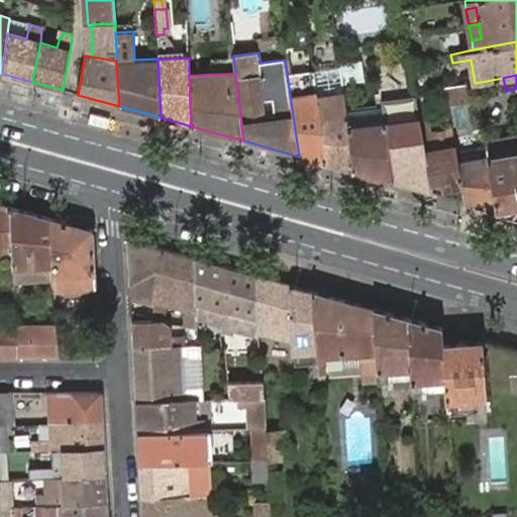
[(319,111),(316,90),(296,92),(295,81),(288,81),(293,116),(299,157),(325,164),(320,119),(319,111)]
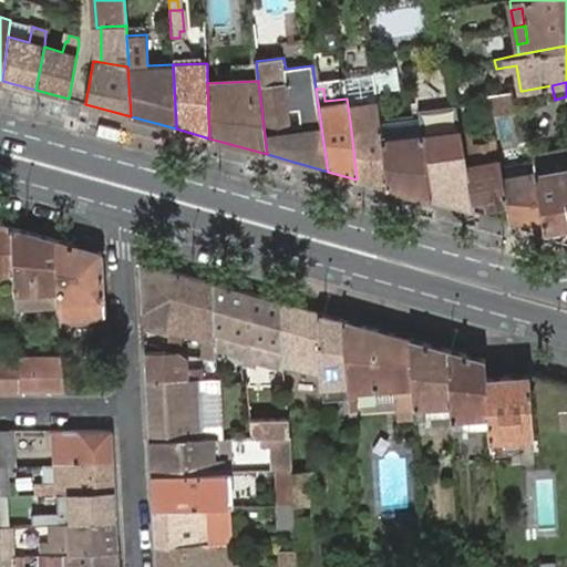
[(381,127),(377,95),(367,96),(369,120),(370,129),(351,131),(357,179),(387,188),(382,140),(381,132),(381,127)]
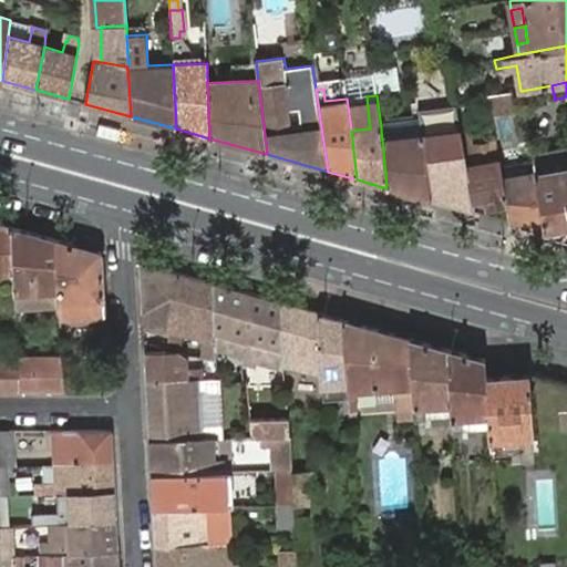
[(369,120),(350,122),(351,131),(370,129),(369,120)]
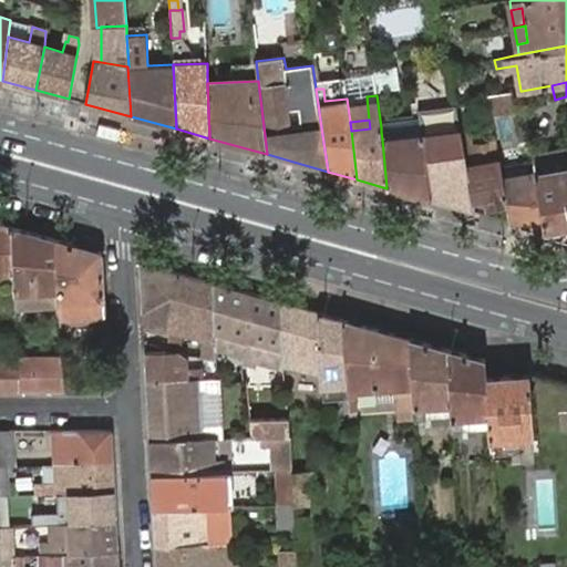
[(461,131),(459,123),(452,124),(453,131),(423,134),(382,140),(387,188),(474,213),(472,200),(466,166),(465,156),(461,131)]
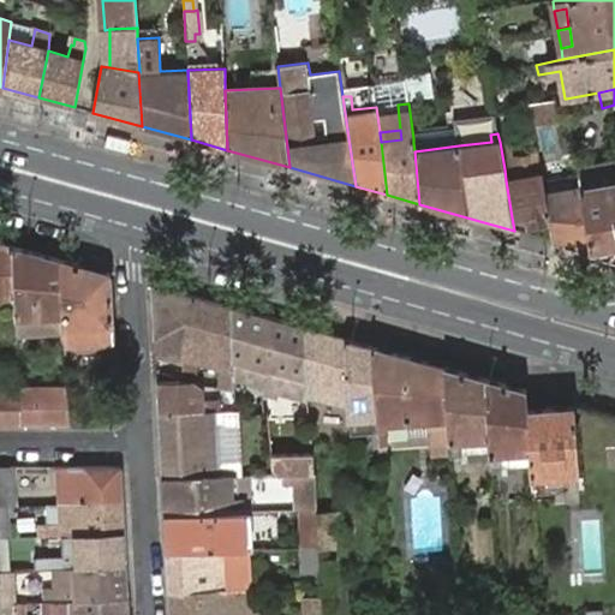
[(415,151),(459,145),(459,137),(440,139),(431,141),(413,143),(415,151)]
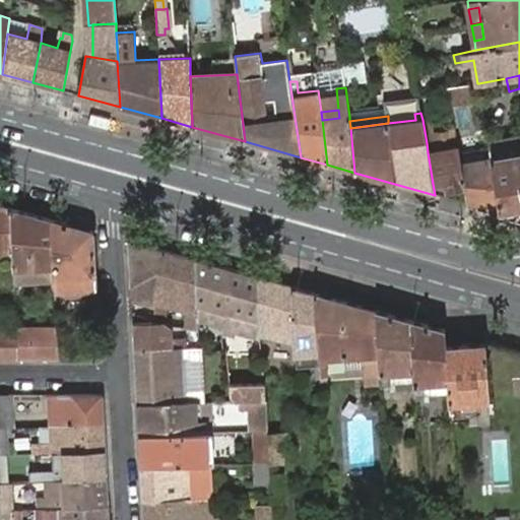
[(457,139),(427,143),(428,152),(458,148),(457,139)]
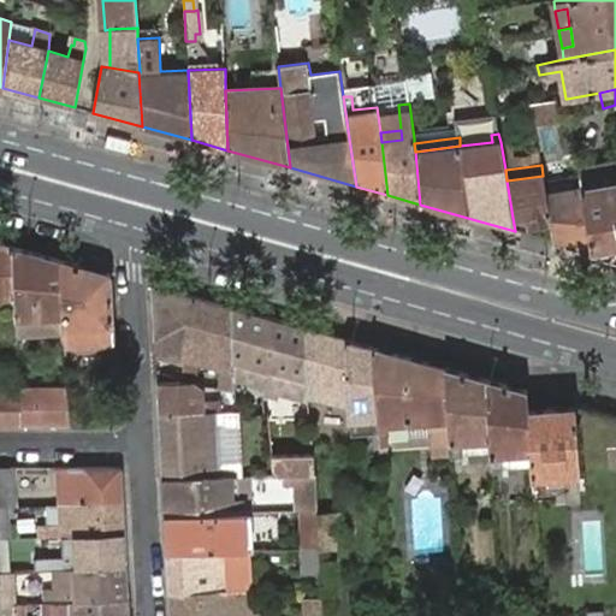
[(598,173),(579,176),(581,187),(592,252),(615,258),(615,170),(610,171),(598,173)]
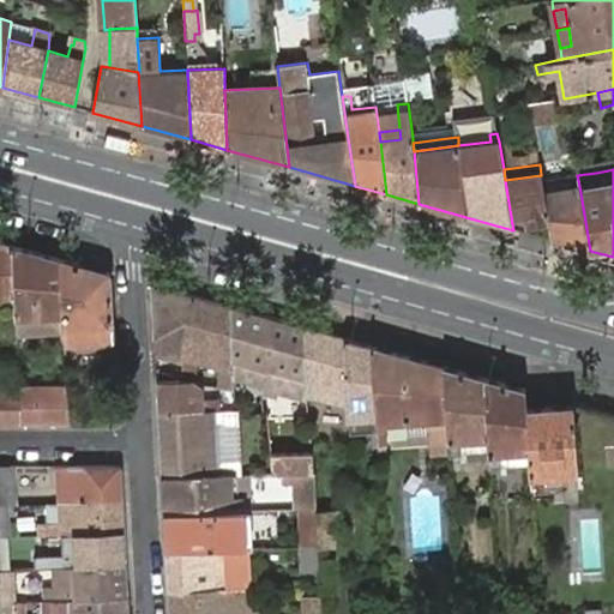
[(541,175),(505,180),(511,217),(525,215),(527,223),(548,220),(543,192),(541,175)]
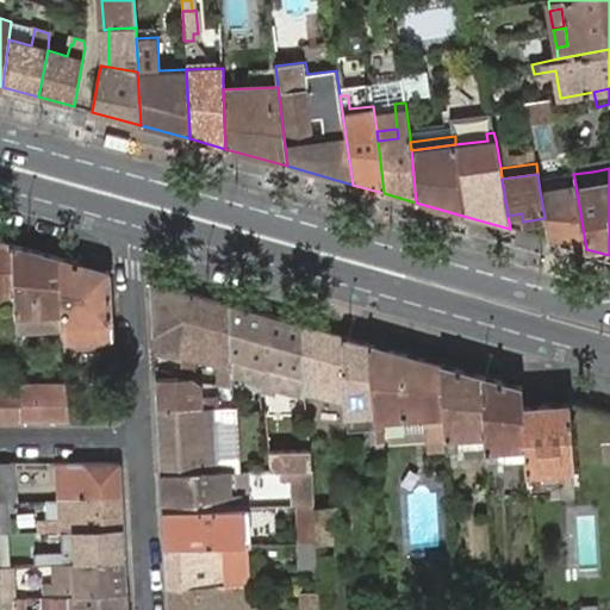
[(586,249),(576,185),(540,191),(545,218),(548,238),(586,249)]
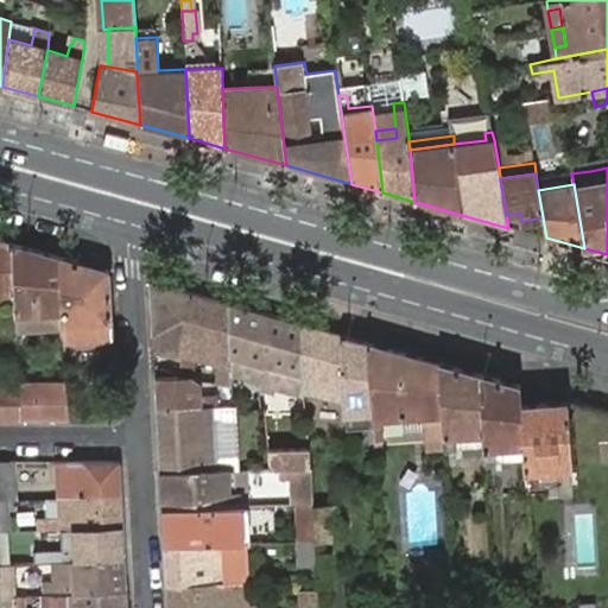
[(0,296),(14,297),(12,245),(0,240),(0,296)]
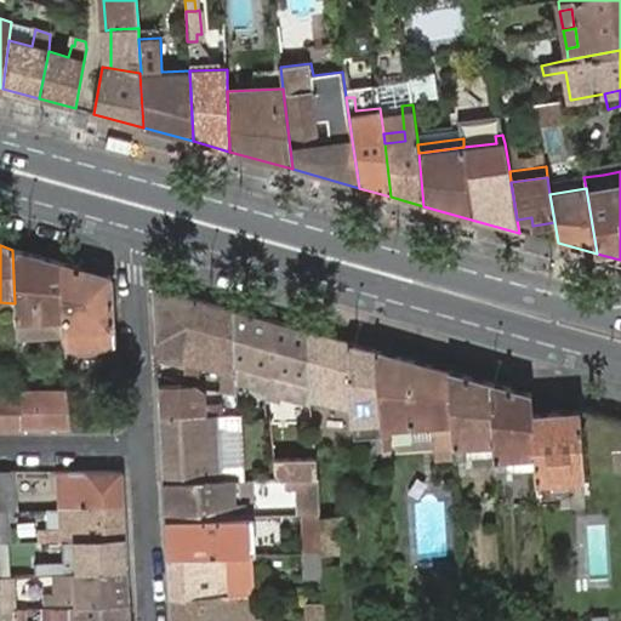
[(64,336),(61,263),(12,250),(15,303),(16,318),(39,319),(41,336),(64,336)]
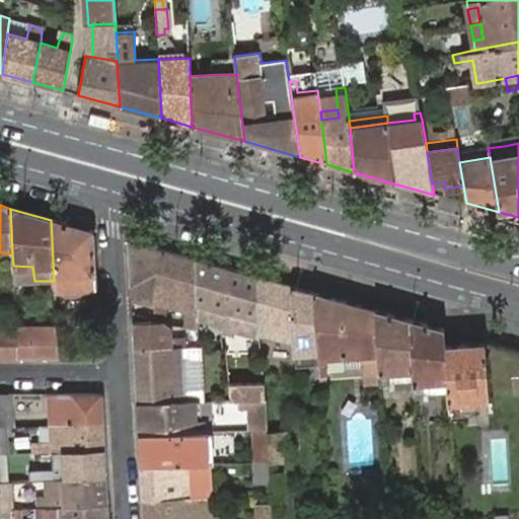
[(92,232),(51,220),(54,281),(54,288),(61,288),(95,288),(92,232)]
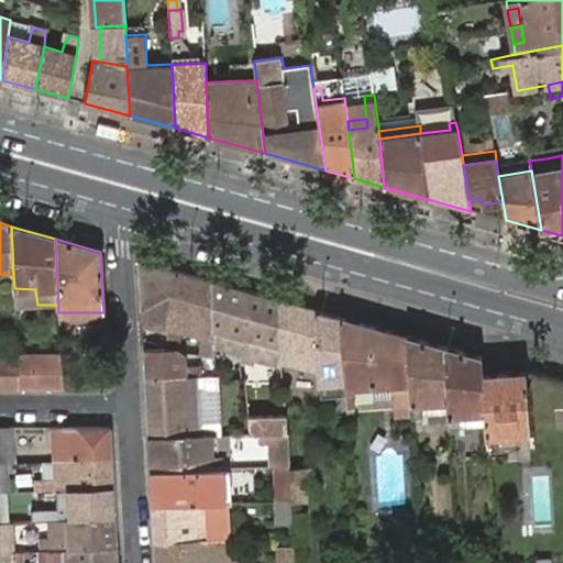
[(176,273),(140,263),(144,326),(168,333),(170,328),(180,297),(169,294),(176,273)]
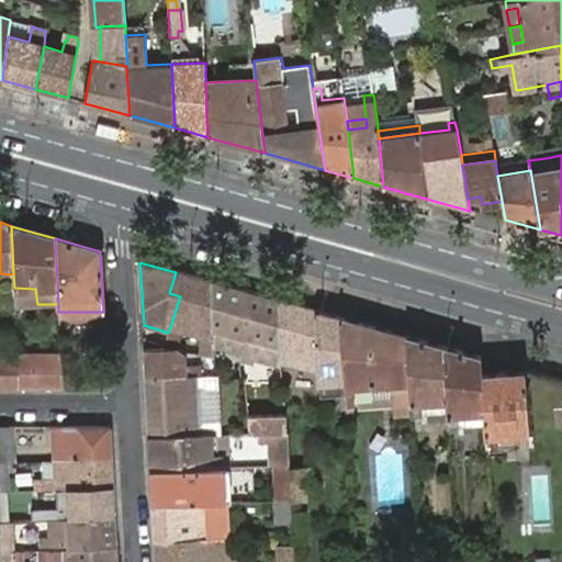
[(212,282),(176,272),(169,293),(180,296),(170,327),(204,338),(204,355),(216,357),(215,347),(212,282)]
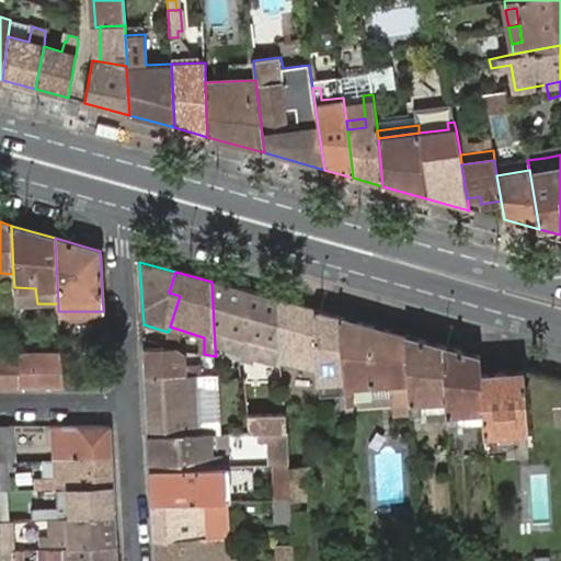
[(244,292),(212,282),(215,346),(241,353),(240,358),(245,359),(244,292)]
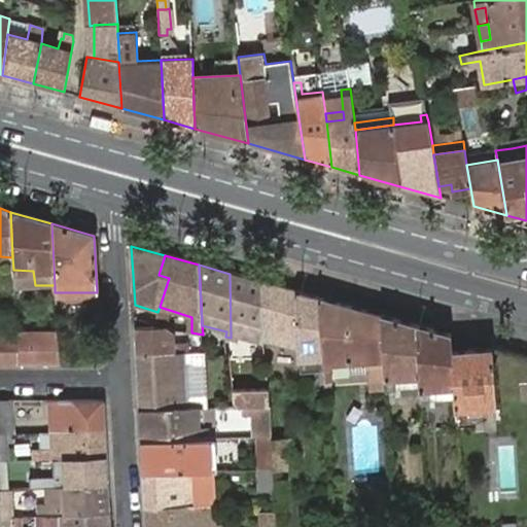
[(264,342),(260,282),(230,274),(231,338),(235,339),(236,334),(264,342)]
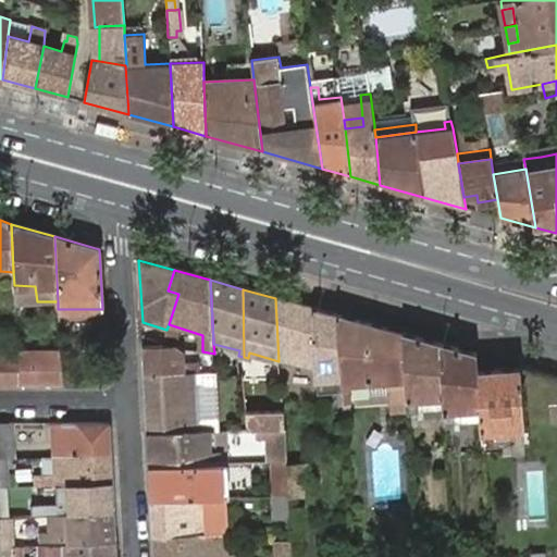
[(316,318),(317,310),(275,298),(279,361),(316,370),(316,318)]
